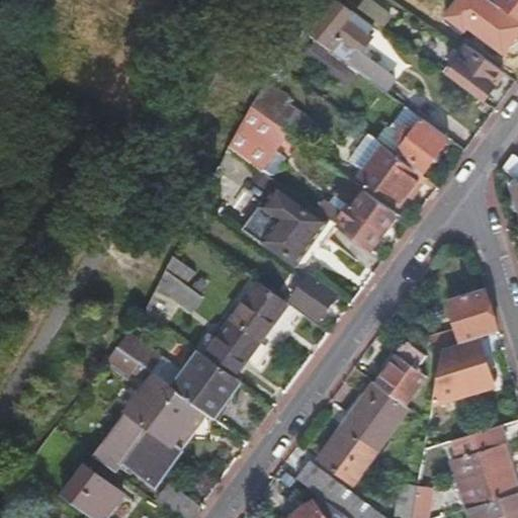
[(358,0),(354,6),(380,25),(387,15),(366,0),(358,0)]
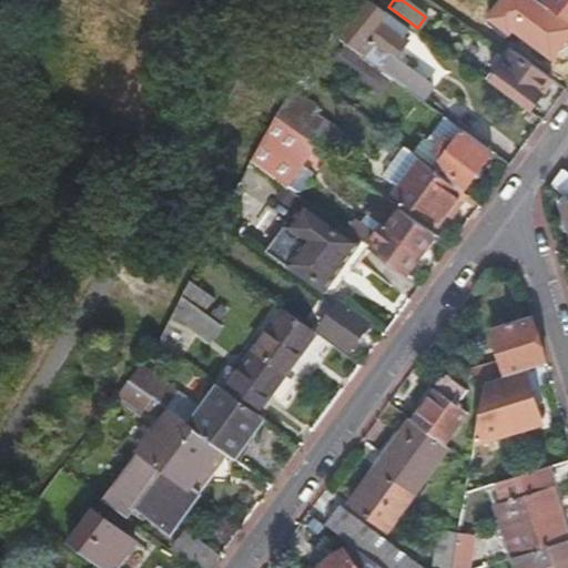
[(567,0),(538,0),(549,8),(567,22),(567,0)]
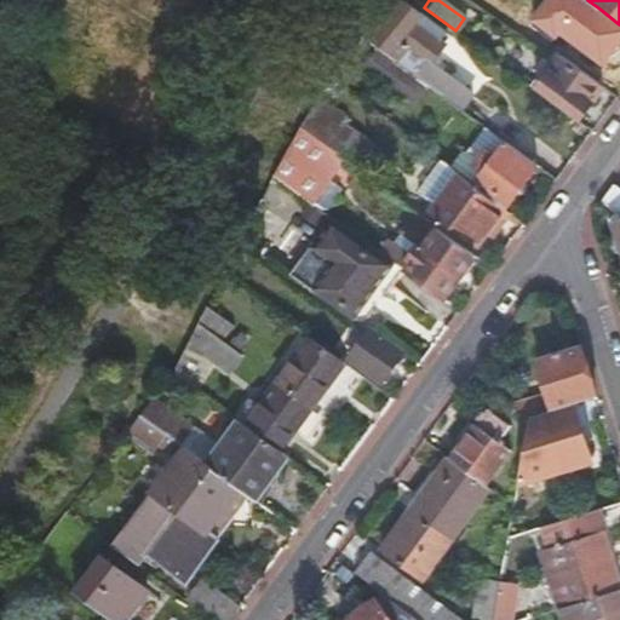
[(413,72),(413,73),(428,84),(463,110),(475,96),(429,62),(442,42),(438,39),(445,32),(403,1),(373,41),(413,72)]
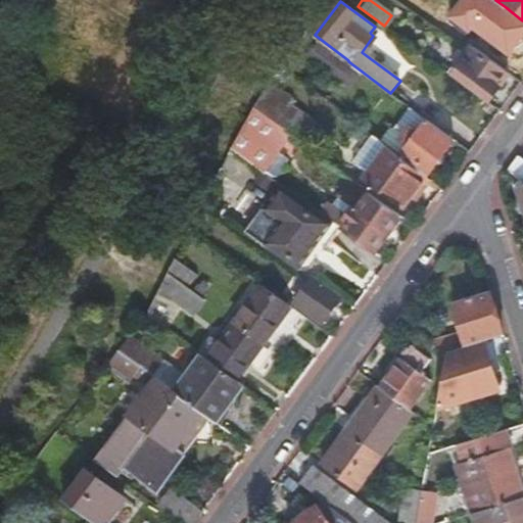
[(432,26),(449,38),(457,28),(471,39),(479,28),(447,5),(432,26)]
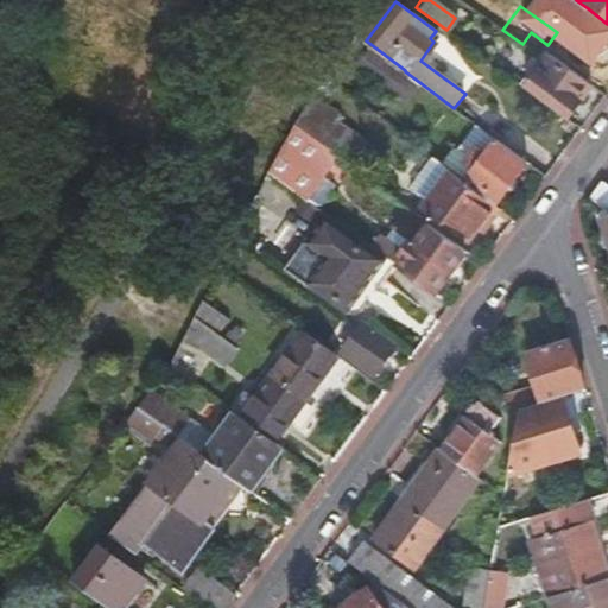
[(599,65),(607,52),(607,24),(588,8),(564,42),(599,65)]
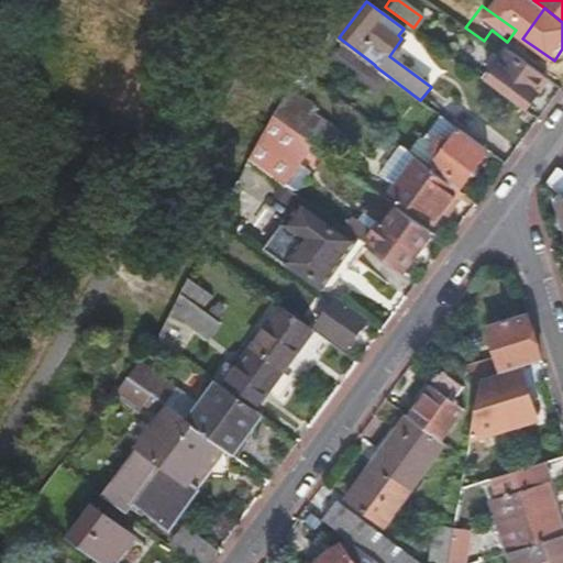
[(484,41),(501,52),(505,48),(508,43),(507,42),(492,30),(484,41)]
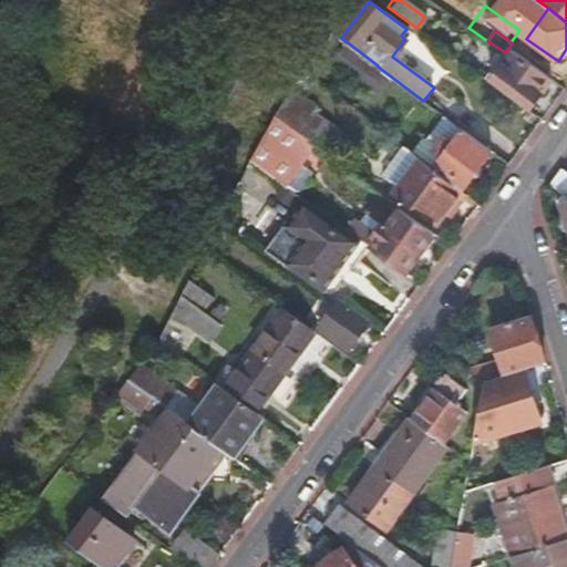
[(378,66),(347,44),(336,60),(380,93),(391,76),(378,66)]
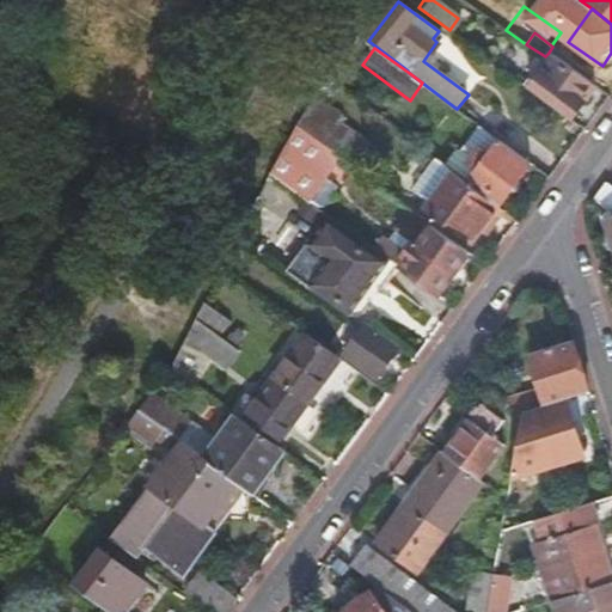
[(550,54),(556,57),(561,51),(555,48),(550,54)]
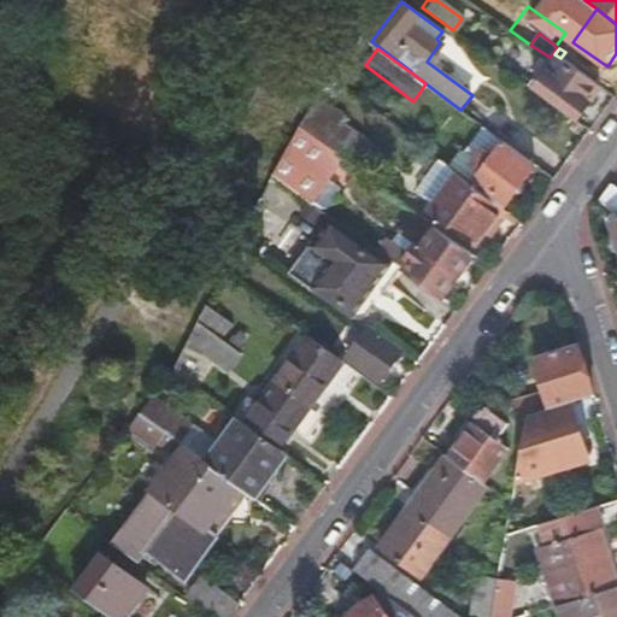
[(576,121),(600,87),(560,58),(554,54),(553,53),(550,57),(548,59),(554,64),(535,90),(576,121)]
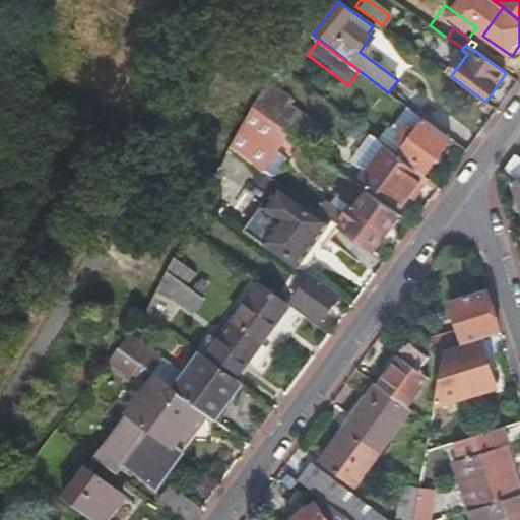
[(267,81),(274,86),(283,73),(275,67),(267,81)]
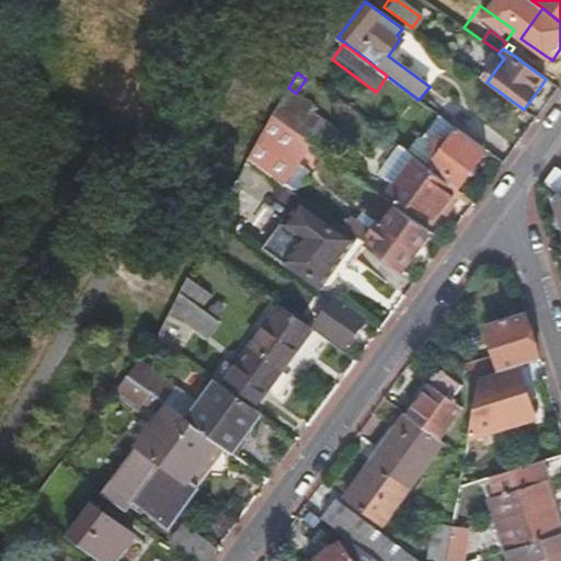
[(288,88),(273,115),(311,144),(319,149),(334,128),(305,107),(308,103),(296,93),(288,88)]
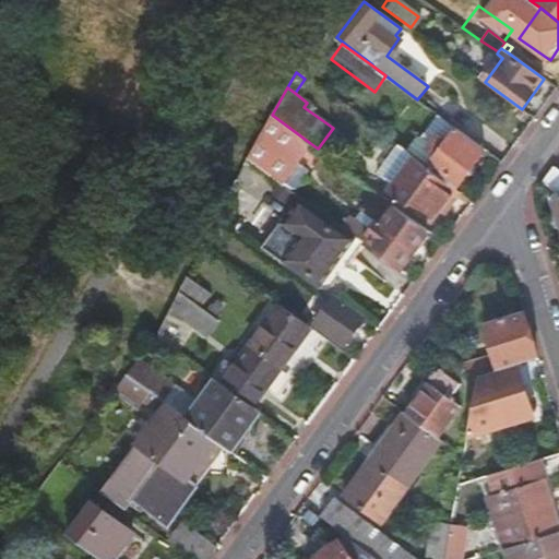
[(449,98),(438,113),(482,144),(491,130),(449,98)]
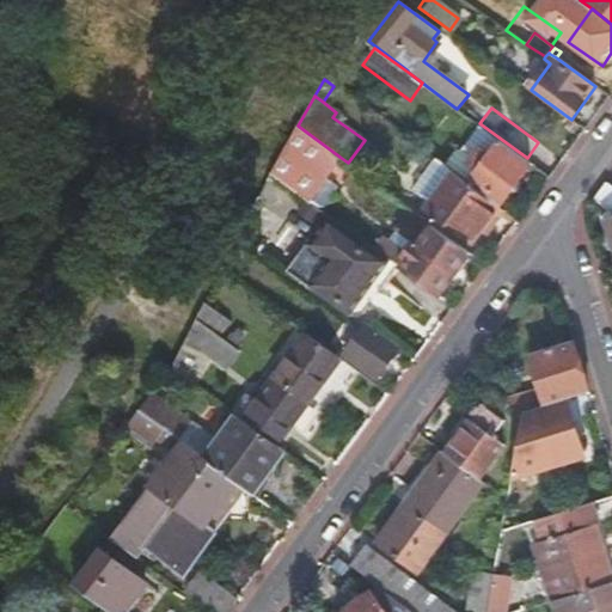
[(298,126),(280,157),(319,185),(340,157),(298,126)]
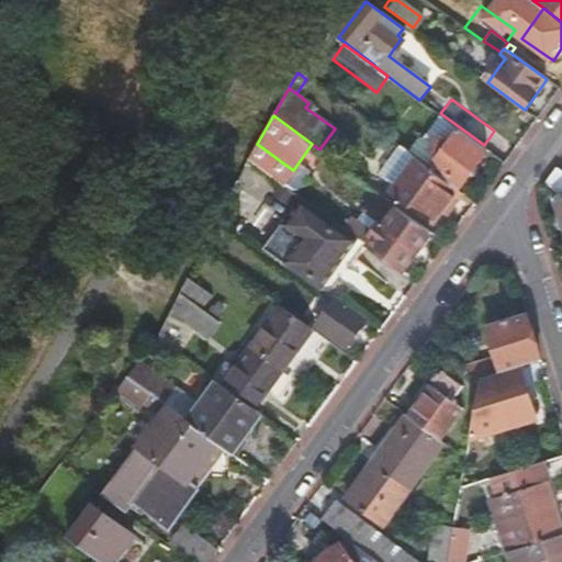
[(449,141),(458,128),(440,115),(424,138),(433,145),(440,135),(449,141)]
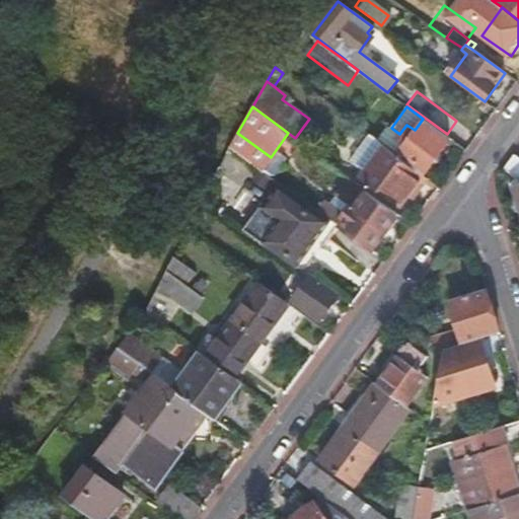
[(309,119),(295,138),(303,144),(317,125),(309,119)]
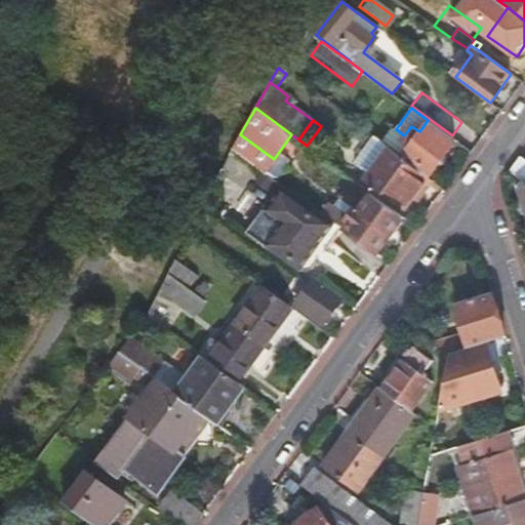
[(400,158),(426,177),(428,177),(455,140),(428,120),(419,131),(411,126),(404,135),(396,129),(391,129),(380,144),(388,149),(400,158)]
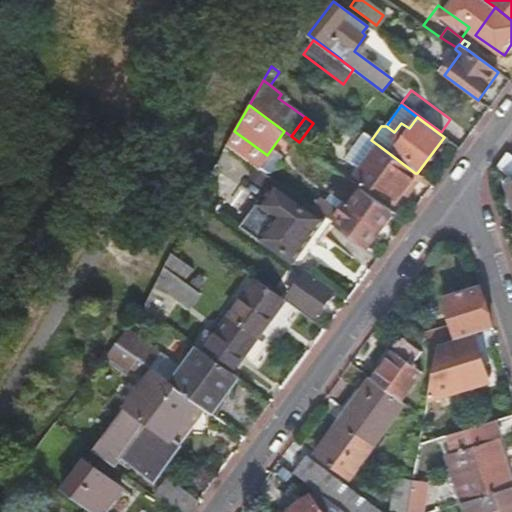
[(234,131),(226,145),(257,168),(267,155),(234,131)]
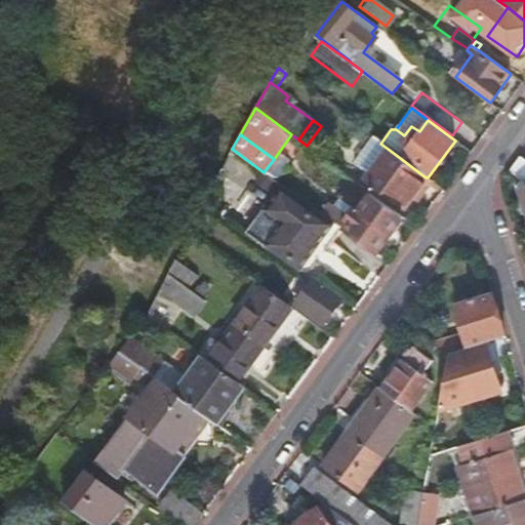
[(426,177),(388,149),(364,182),(403,210),(427,177),(426,177)]
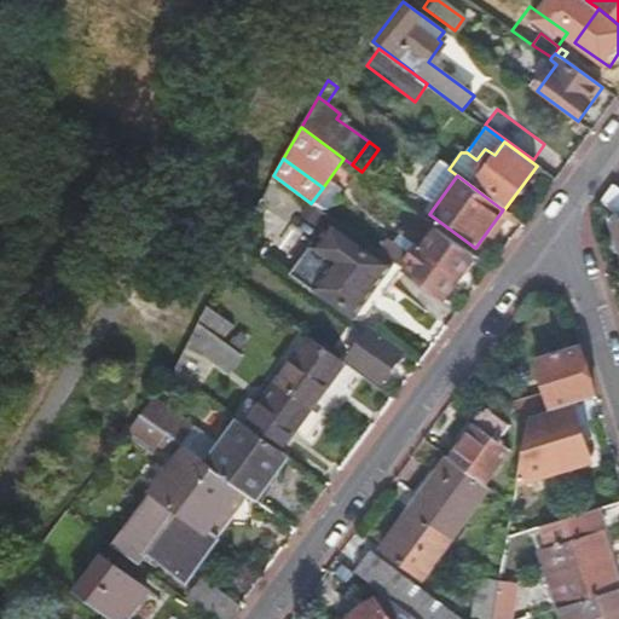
[(618,244),(618,190),(613,186),(601,202),(618,219),(618,221),(613,224),(618,244)]
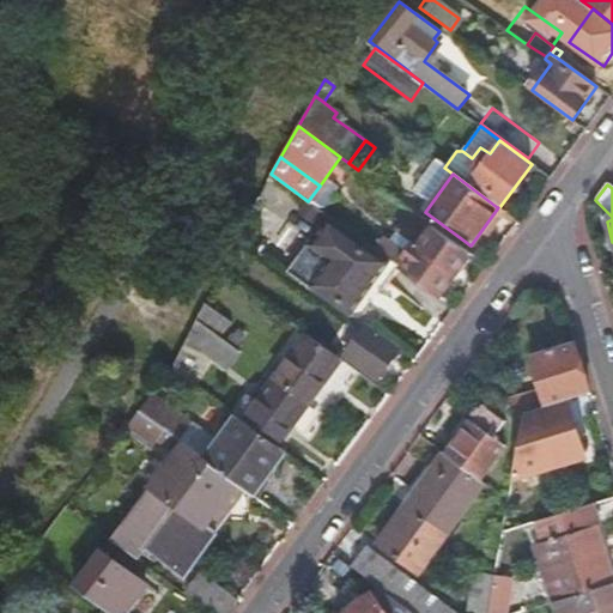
[(383,237),(374,249),(389,261),(438,297),(471,254),(411,210),(398,229),(414,241),(405,254),(383,237)]
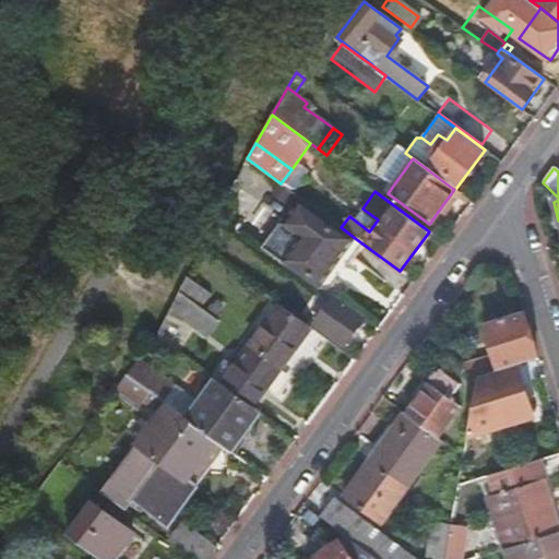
[(341,227),(300,198),(282,223),(299,236),(282,261),(318,287),(330,272),(336,263),(355,238),(341,227)]
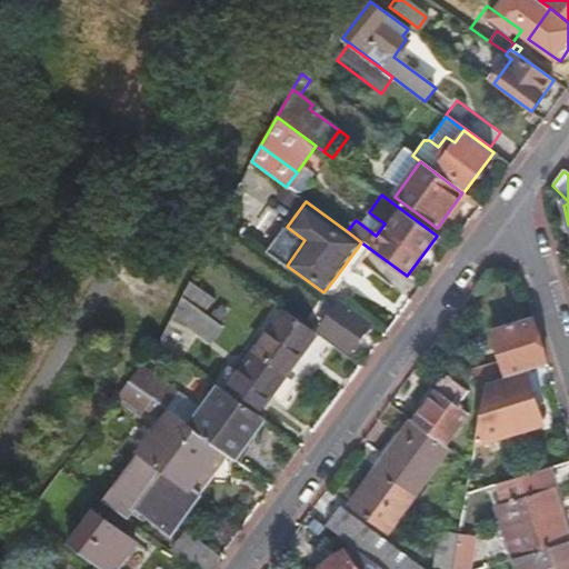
[(305,240),(287,227),(268,251),(287,266),(305,240)]
